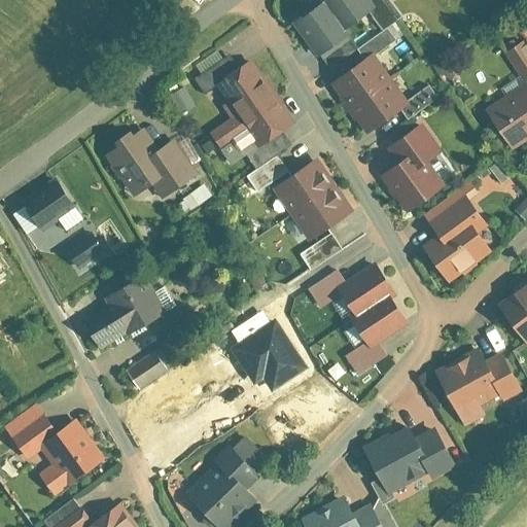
[(375,5),(371,0),(306,0),(287,15),(317,49),(375,5)]
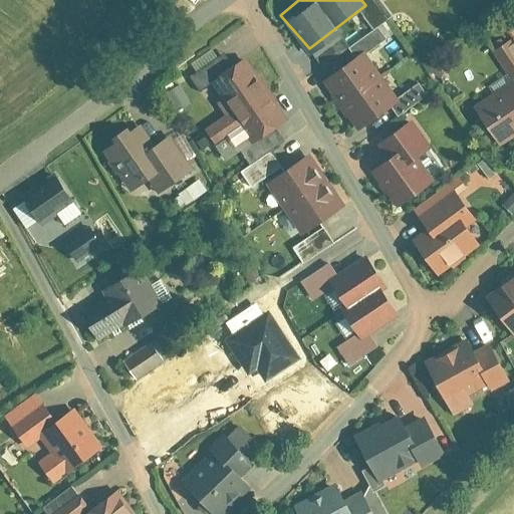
[(361,52),(320,80),(354,126),(395,99),(361,52)]
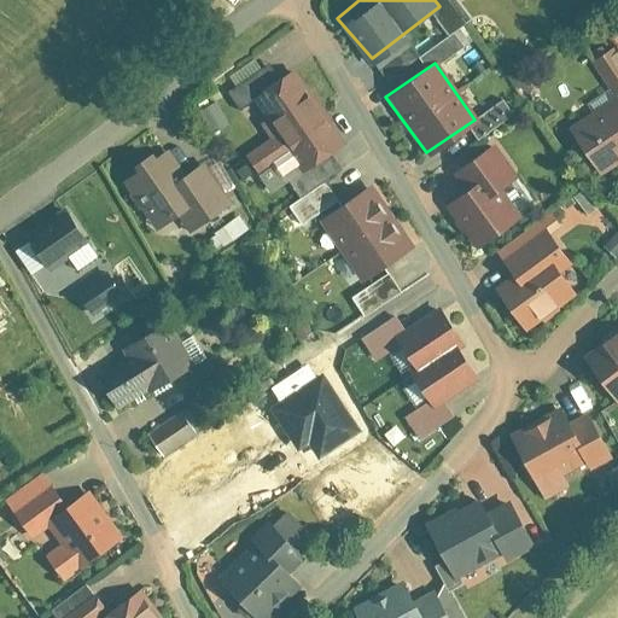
[(348,143),(303,71),(252,99),(298,172),(348,143)]
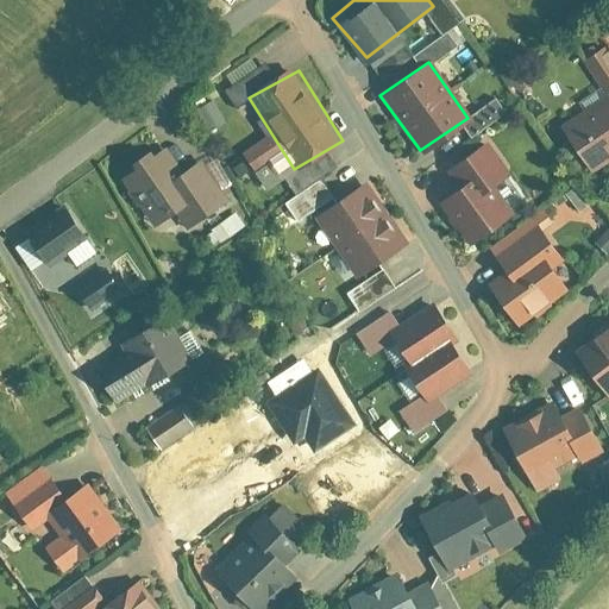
[(589,170),(608,155),(608,99),(562,130),(589,170)]
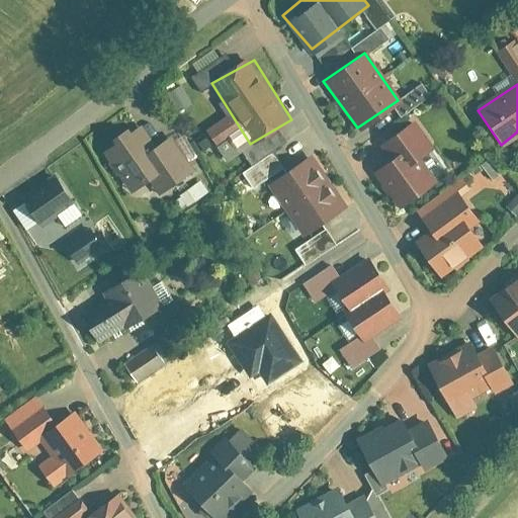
[(140,120),(96,148),(130,195),(146,185),(157,197),(204,168),(174,126),(150,139),(140,120)]
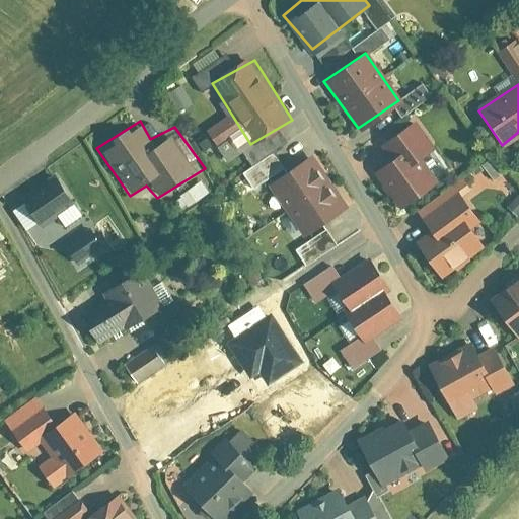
[(376,169),(396,204),(445,175),(418,127),(385,144),(394,159),(376,169)]
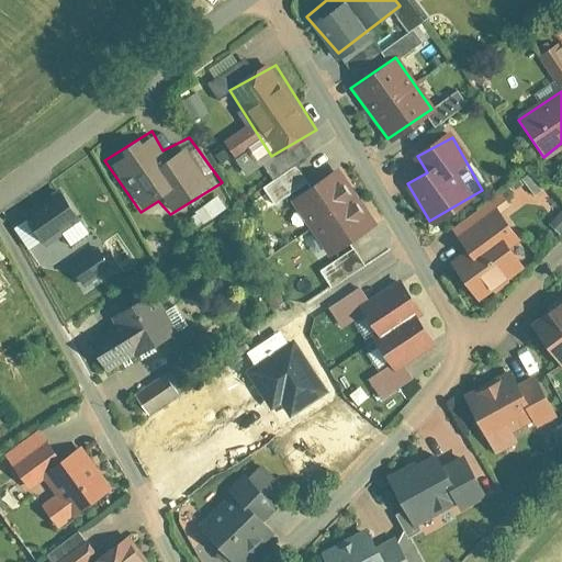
[(326,255),(372,225),(336,168),(288,199),(326,255)]
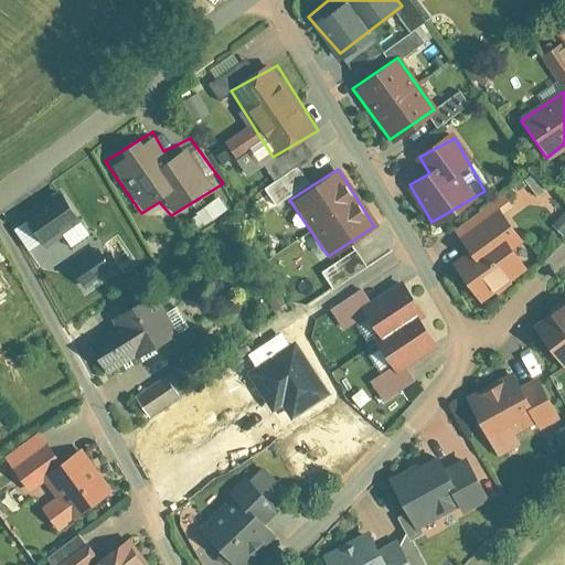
[(45,245),(83,223),(64,191),(25,213),(45,245)]
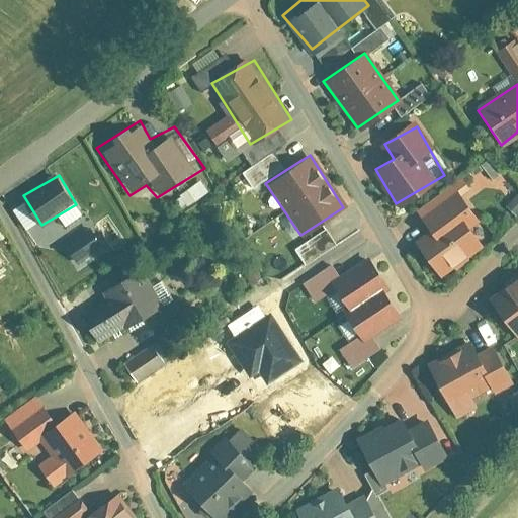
[(481,208),(463,184),(417,217),(428,234),(414,244),(436,275),(483,243),(465,218),(481,208)]
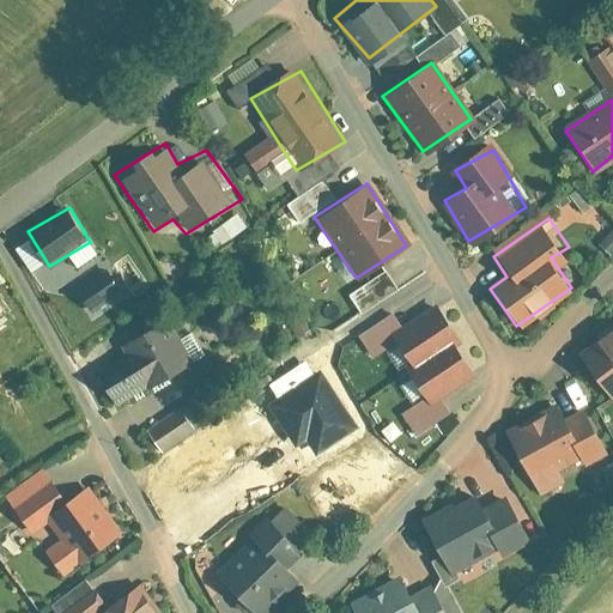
[(457,337),(437,307),(395,335),(416,365),(451,341),(457,337)]
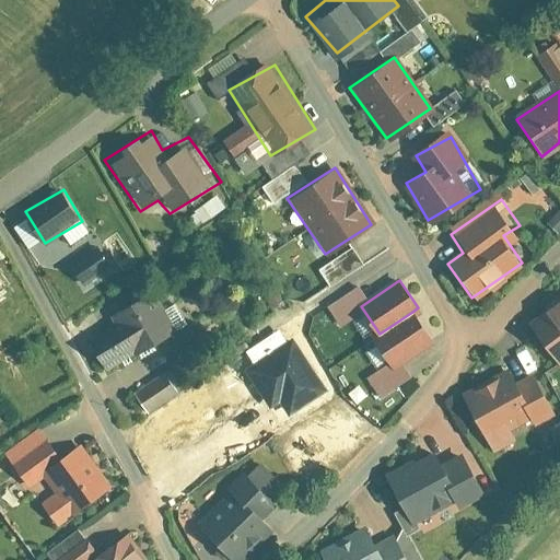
[(103,370),(174,329),(154,293),(109,318),(114,327),(86,342),(103,370)]
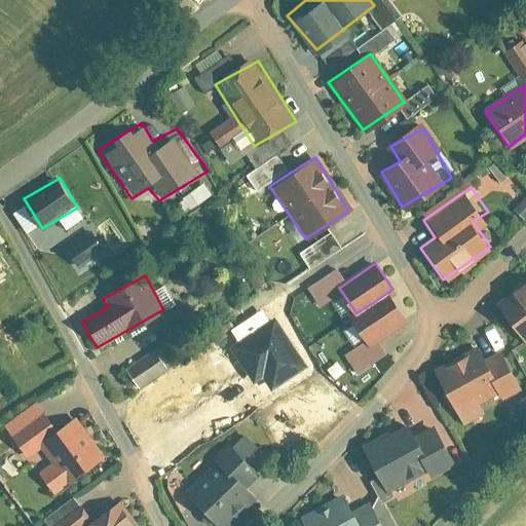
[(525,278),(491,301),(522,342),(525,339),(525,278)]
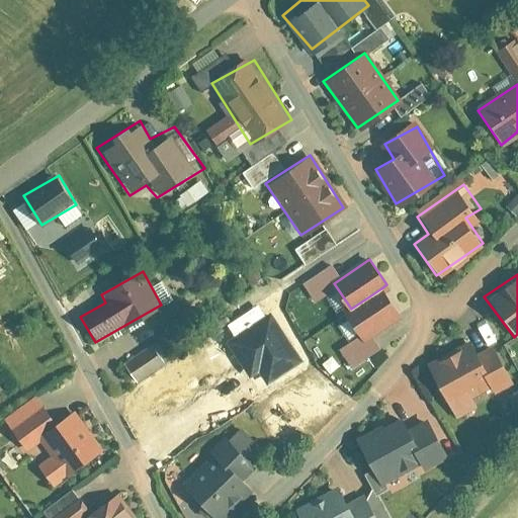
[(399,314),(381,288),(351,309),(345,312),(360,334),(340,348),(351,364),(380,345),(371,332),(399,314)]
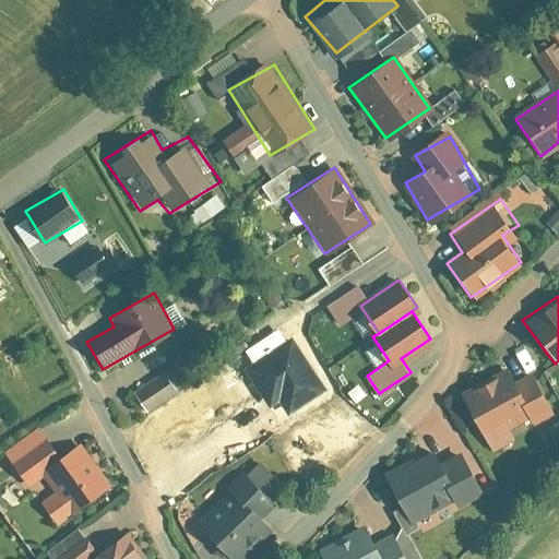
[(527,358),(456,392),(489,442),(557,408),(527,358)]
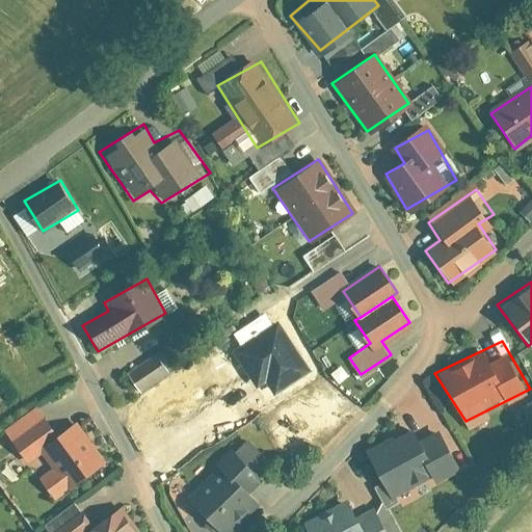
[(164,431),(217,395),(192,355),(169,370),(156,352),(127,372),(164,431)]
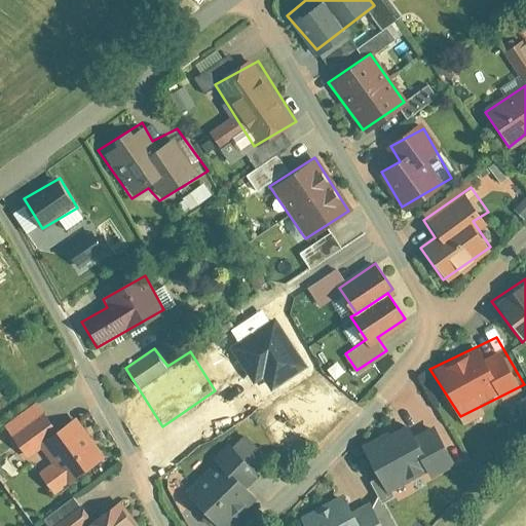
[(64,482),(106,459),(76,415),(53,426),(38,399),(2,417),(25,453),(43,445),(64,482)]
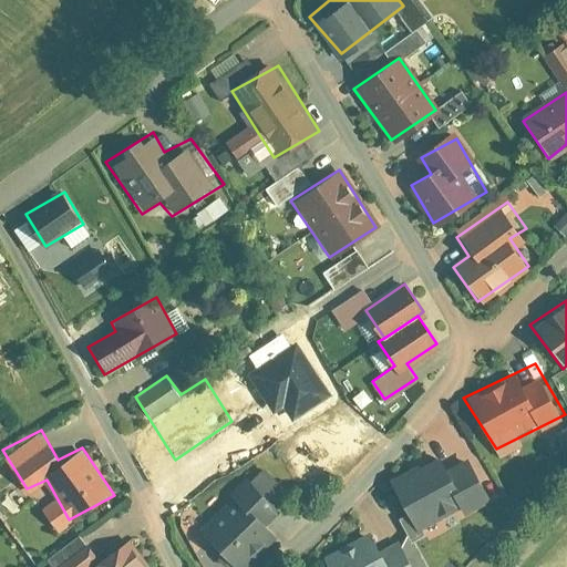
[(460,445),(388,481),(415,529),(488,495),(460,445)]
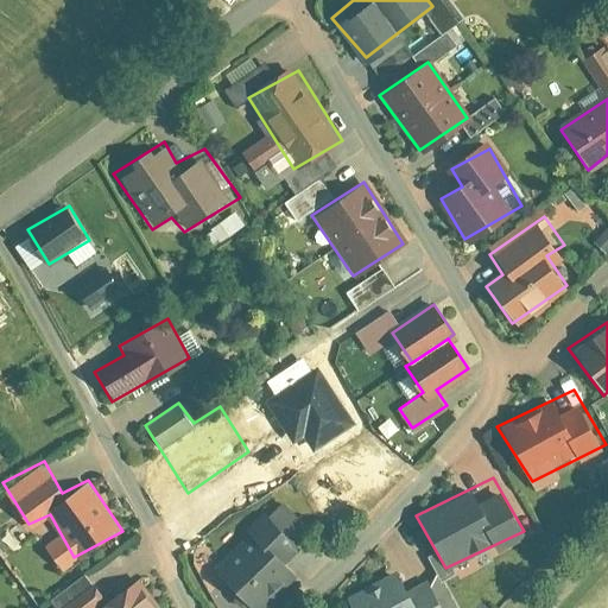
[(305,559),(264,513),(209,562),(253,607),(305,559)]
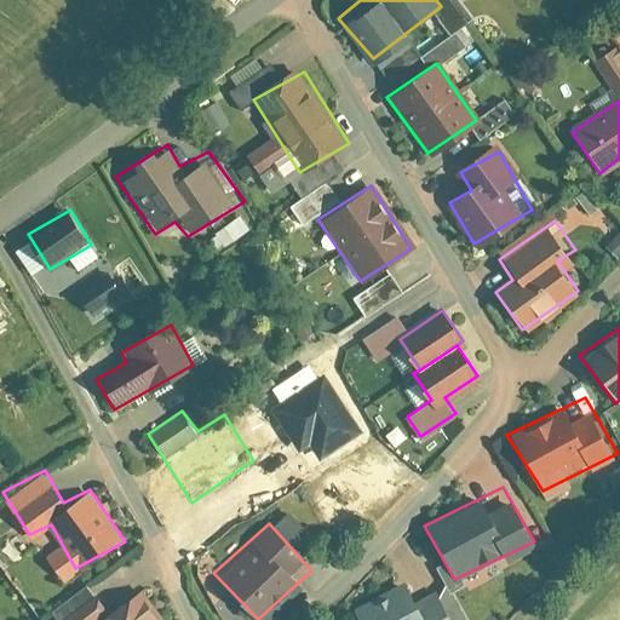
[(442,619),(419,573),(346,608),(354,619),(442,619)]
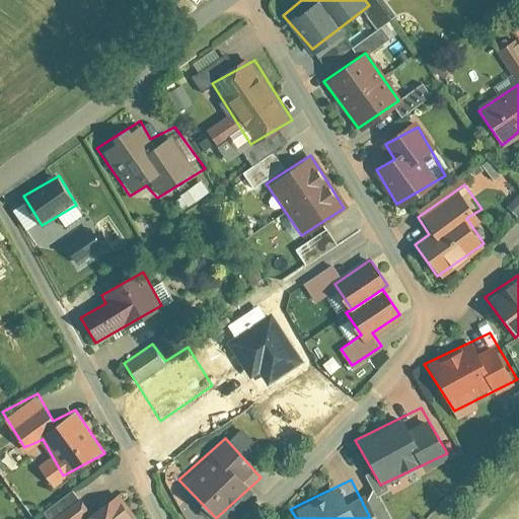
[(138,518),(116,491),(86,511),(77,501),(47,518),(138,518)]
